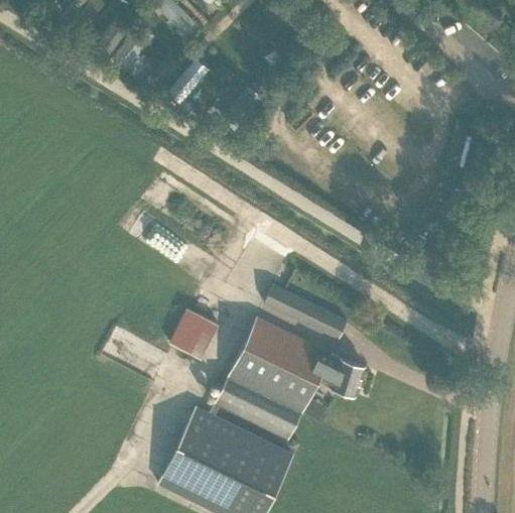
[(164,0),(158,6),(183,32),(198,19),(178,0),(164,0)]
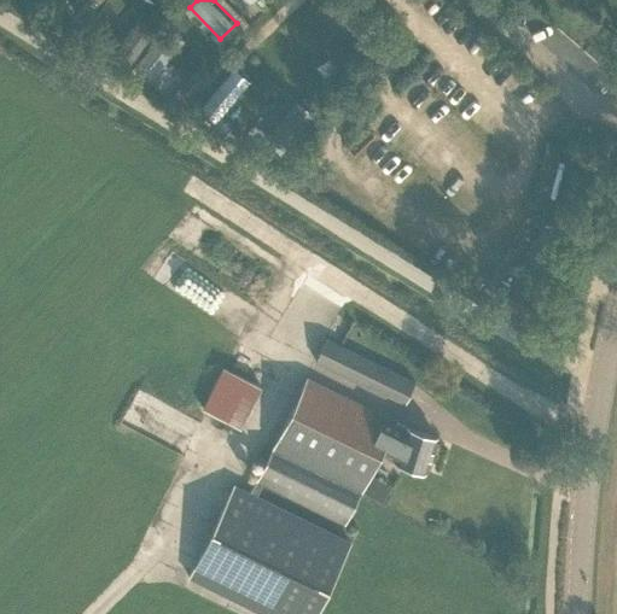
[(564,40),(553,52),(582,79),(593,66),(564,40)]
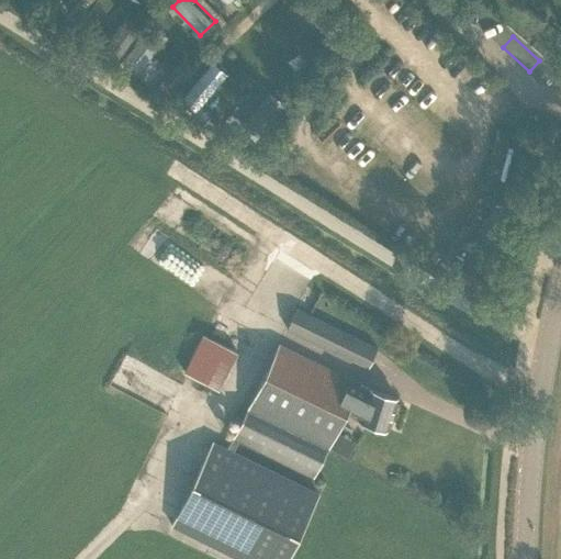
[(298,312),(288,332),(369,371),(379,351),(298,312)]
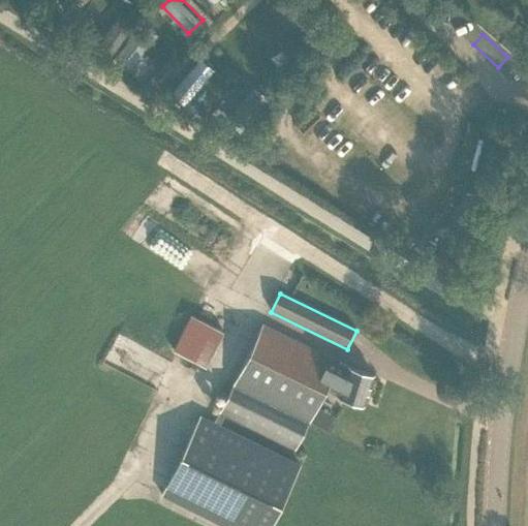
[(190,317),(173,353),(206,369),(224,334),(190,317)]
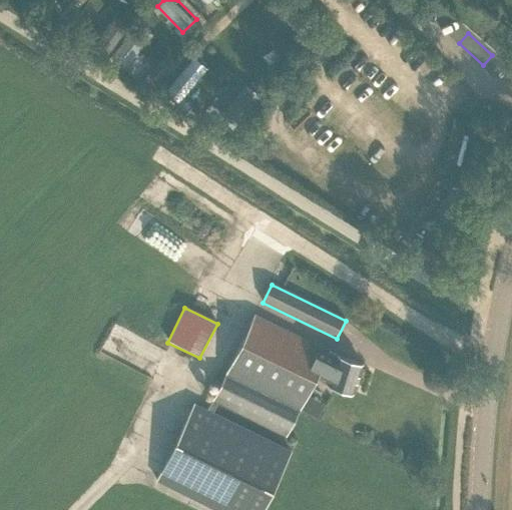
[(329,355),(329,354),(256,317),(226,374),(227,375),(213,402),(208,412),(195,406),(157,482),(213,509),(264,509),(292,453),(213,415),(218,404),(287,438),(316,379),(329,385),(329,386),(354,394),(363,366),(329,355)]
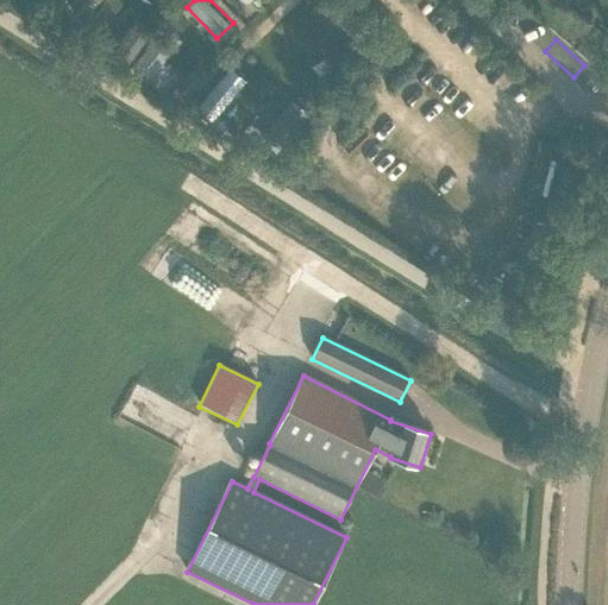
[(165,428),(173,405),(136,394),(129,416),(165,428)]
